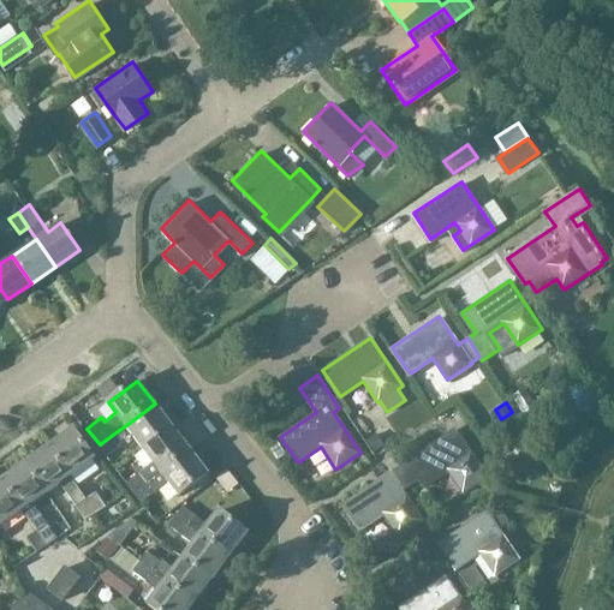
[(172,426),(155,404),(126,425),(143,448),(172,426)]
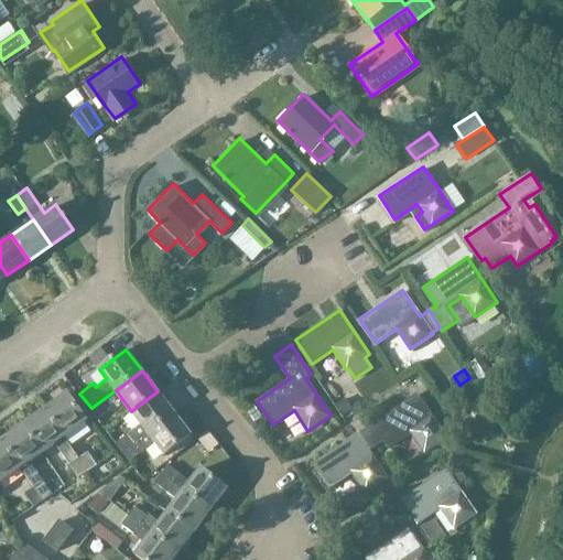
[(472,384),(459,391),(467,401),(478,394),(472,384)]
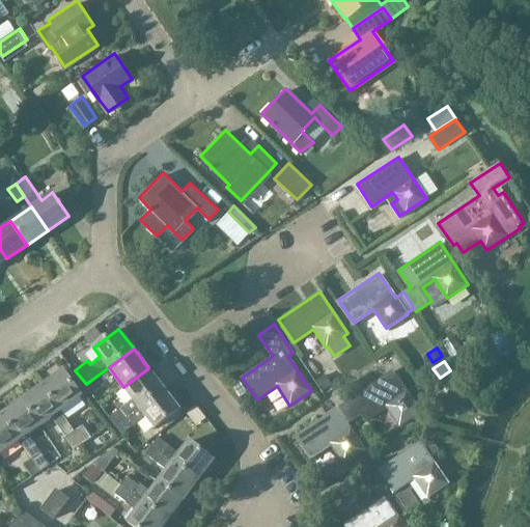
[(148,368),(123,387),(132,398),(109,415),(115,423),(163,388),(158,381),(161,379),(162,376),(156,367),(151,366),(148,368)]
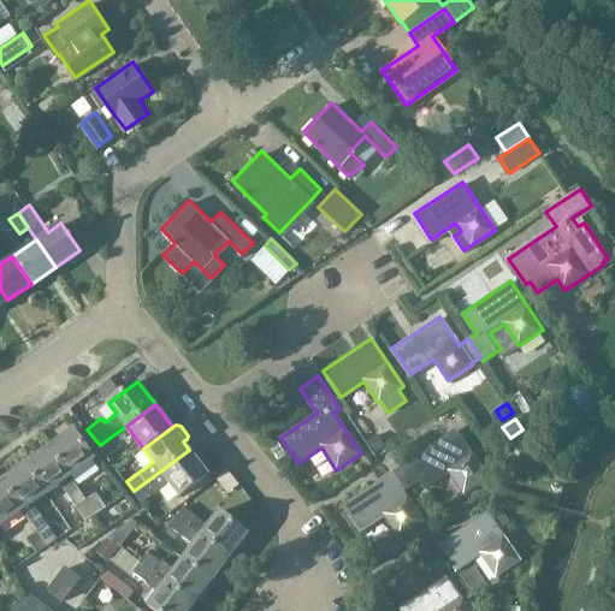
[(49,446),(70,475),(94,458),(74,428),(49,446)]
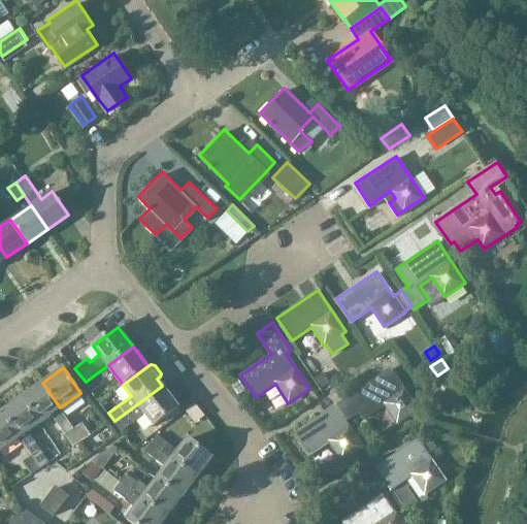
[(350,396),(342,401),(353,416),(360,412),(365,419),(386,404),(398,424),(419,411),(390,368),(349,395),(350,396)]
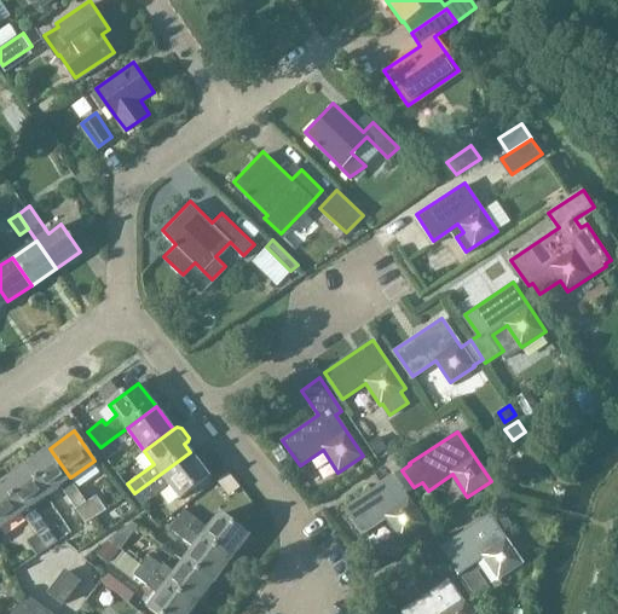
[(380,434),(369,440),(377,452),(387,446),(380,434)]
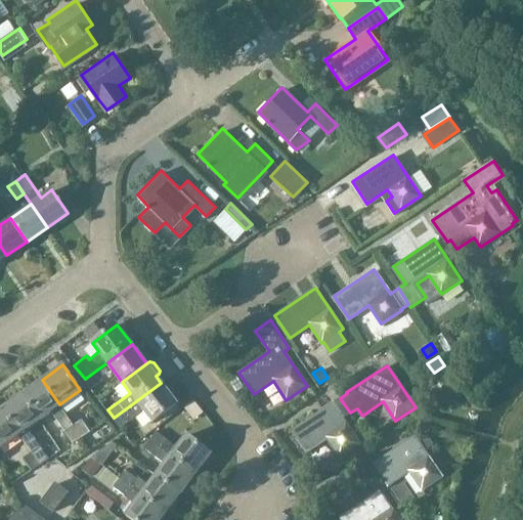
[(103,378),(97,370),(85,379),(91,387),(103,378)]
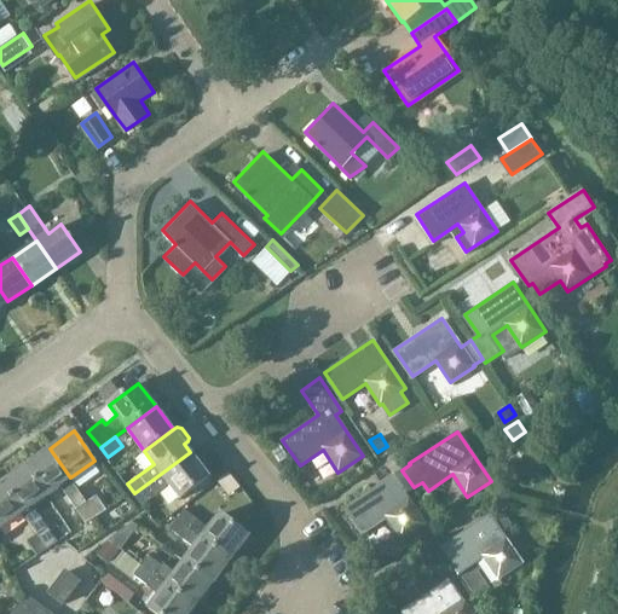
[(50,449),(26,465),(47,494),(61,485),(87,521),(97,514),(87,500),(70,478),(50,449)]
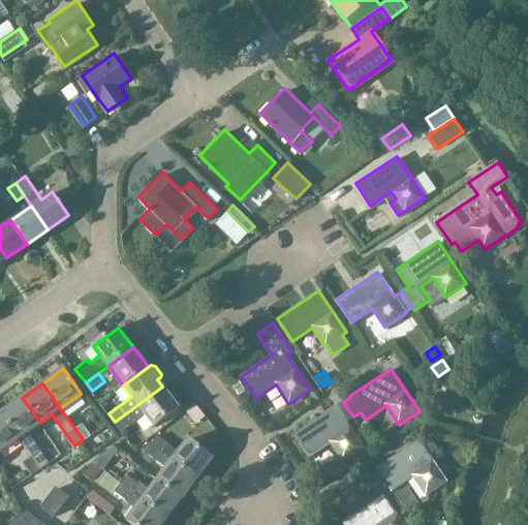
[(179,407),(162,387),(115,422),(122,431),(145,413),(154,426),(179,407)]
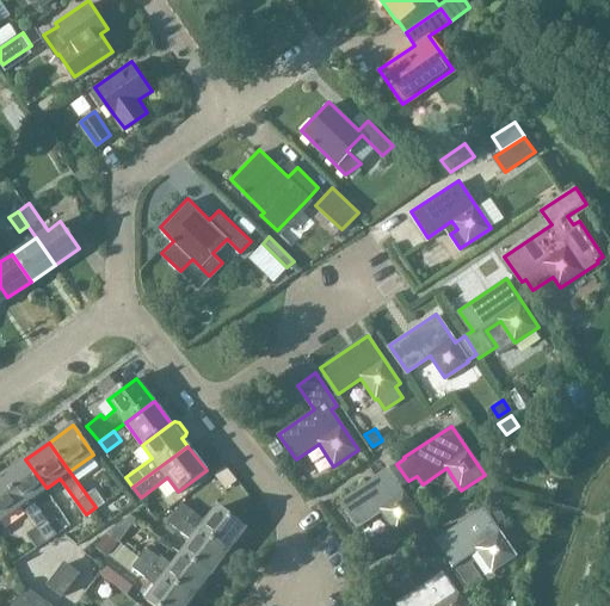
[(34,498),(47,488),(25,459),(1,476),(23,505),(37,525),(47,539),(57,531),(34,498)]
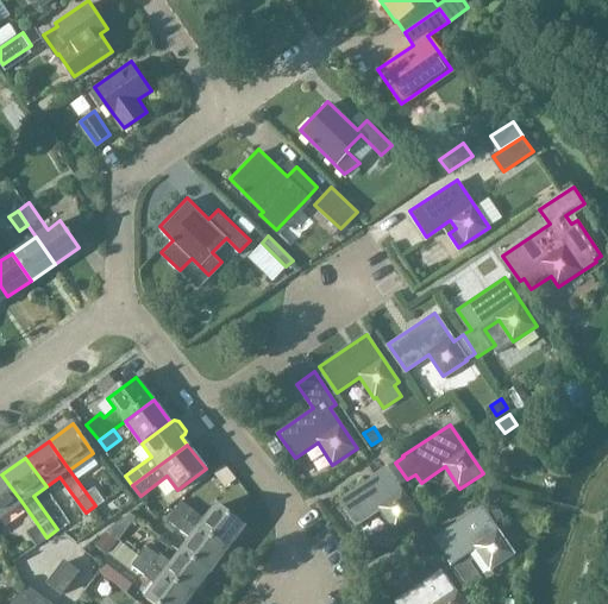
[(519,479),(522,463),(505,459),(502,476),(519,479)]
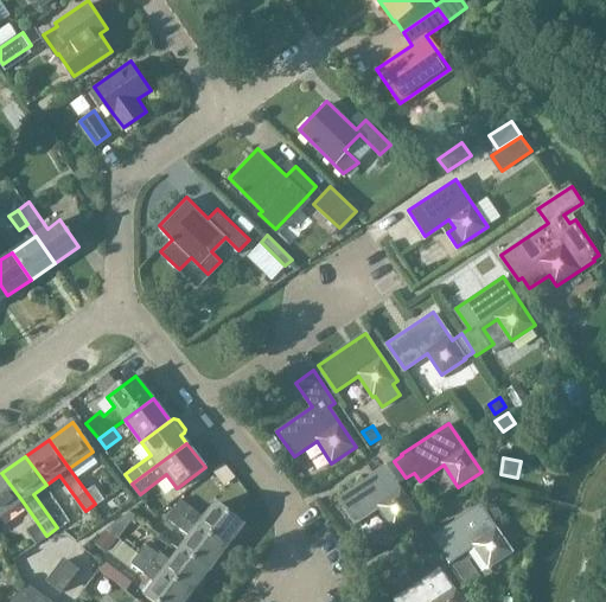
[(394,461),(393,460),(386,466),(338,498),(356,524),(380,507),(395,530),(418,514),(396,484),(404,478),(394,461)]
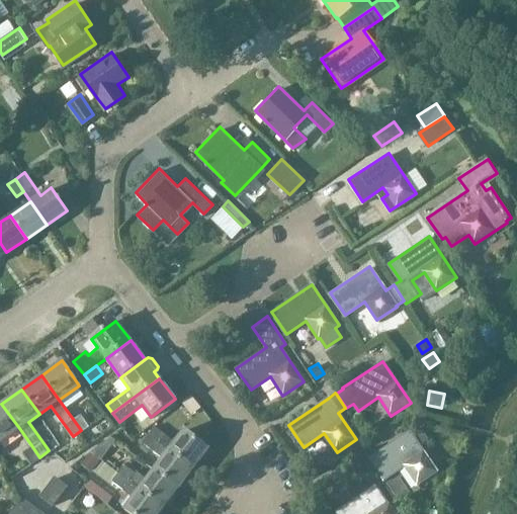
[(0,441),(19,428),(1,404),(0,405),(0,441)]
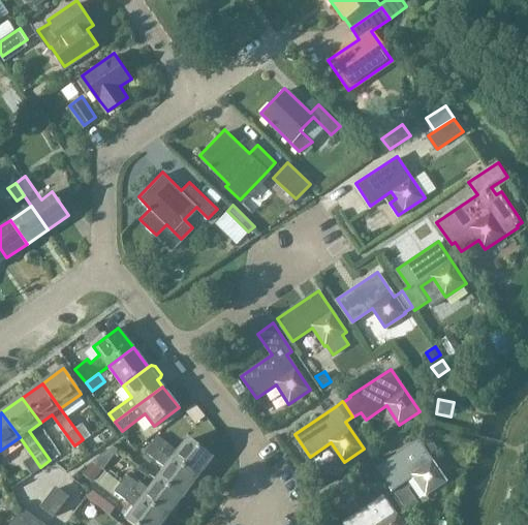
[(83,422),(74,428),(83,439),(91,433),(83,422)]
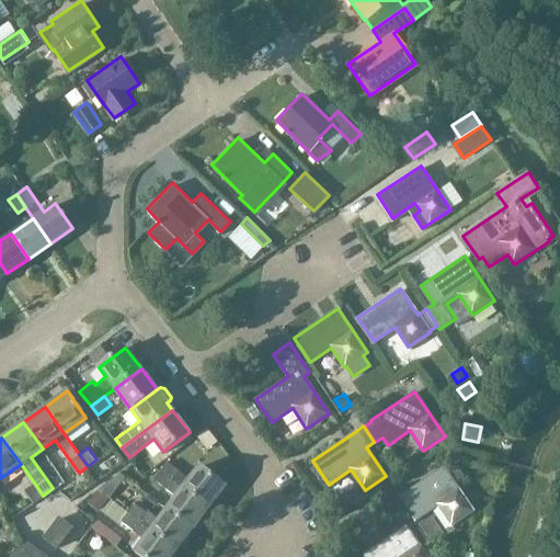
[(168,459),(160,469),(208,507),(225,485),(198,465),(190,476),(168,459)]
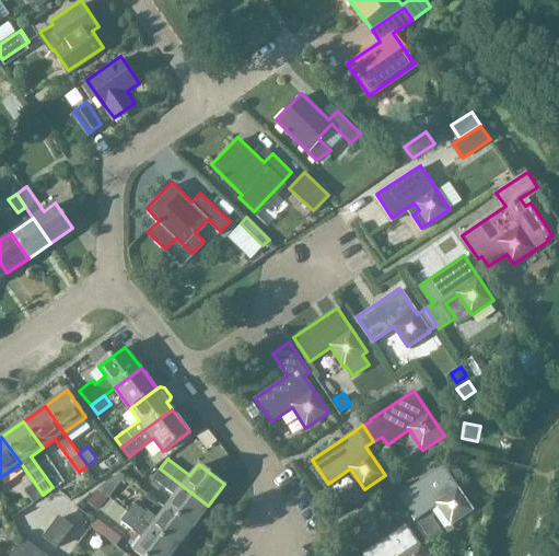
[(473,509),(452,479),(461,474),(454,464),(445,470),(443,465),(399,495),(416,519),(437,505),(451,524),(473,509)]
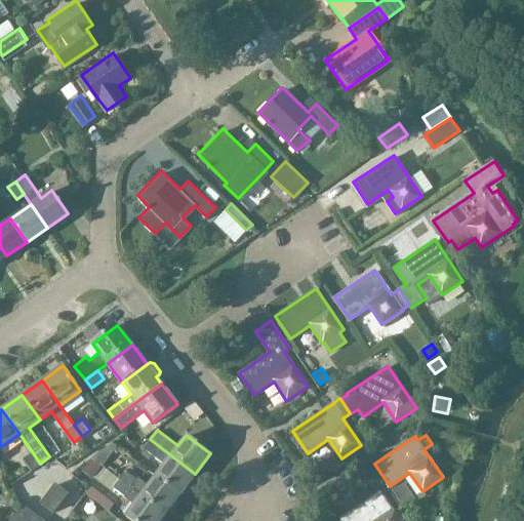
[(195,474),(150,439),(144,446),(164,462),(155,475),(179,493),(195,474)]
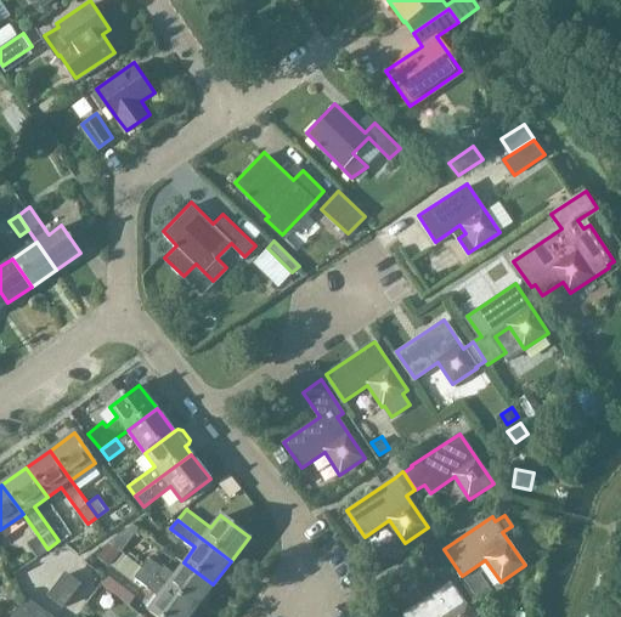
[(109,539),(111,541),(120,548),(122,549),(140,526),(134,521),(109,539)]
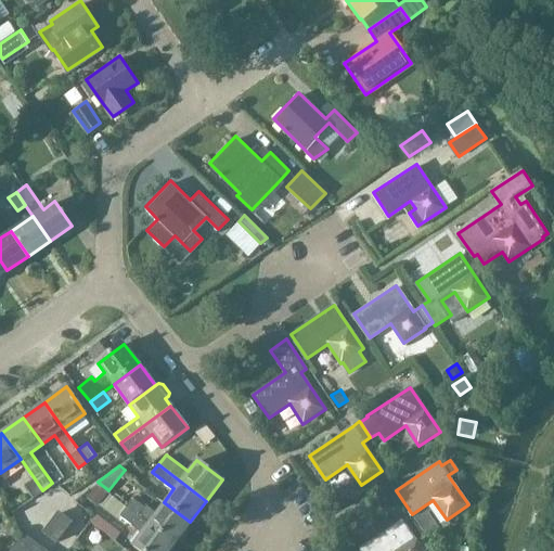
[(42,490),(34,477),(25,483),(34,496),(42,490)]
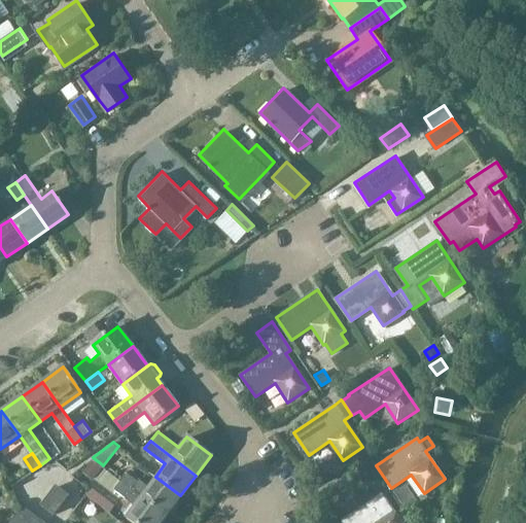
[(94,458),(85,467),(95,475),(103,465),(102,464),(94,458)]
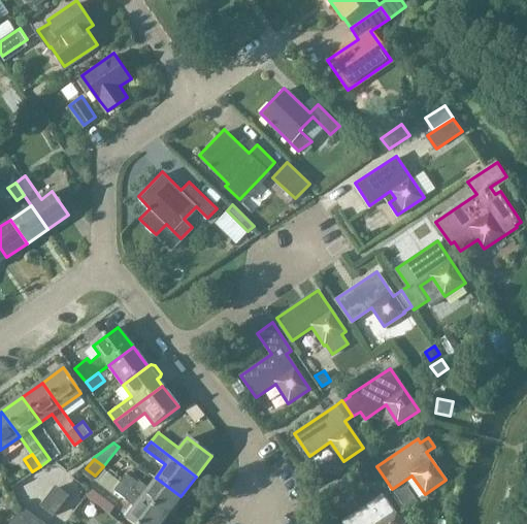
[(127,472),(120,482),(165,517),(180,496),(156,478),(149,486),(138,479),(137,480),(127,472)]
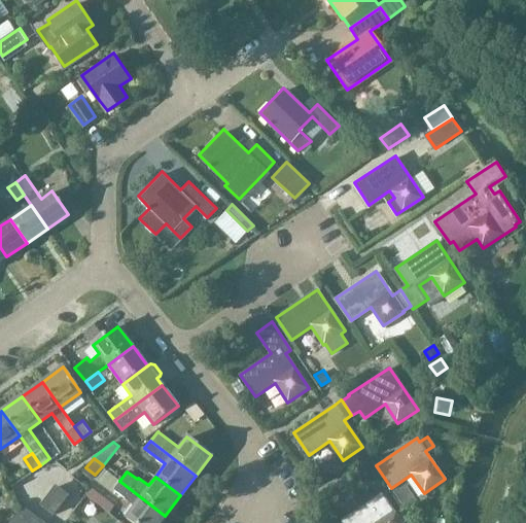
[(159,522),(165,516),(119,481),(114,487),(126,495),(125,496),(134,503),(125,517),(132,522),(159,522)]
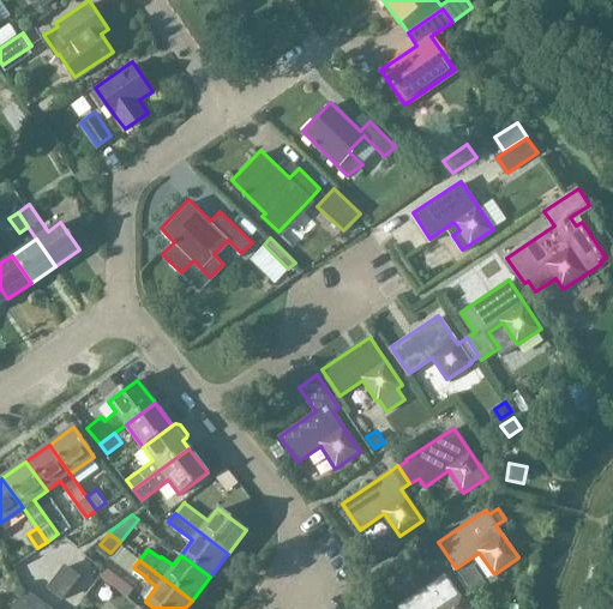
[(65,567),(62,570),(48,589),(62,600),(79,578),(65,567)]
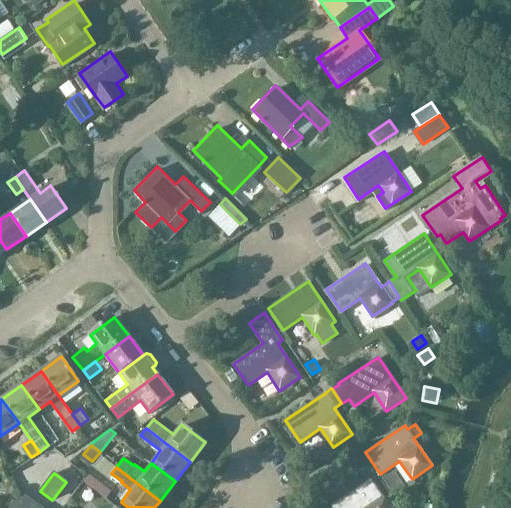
[(332,507),(390,507),(370,478),(330,505),(332,507)]
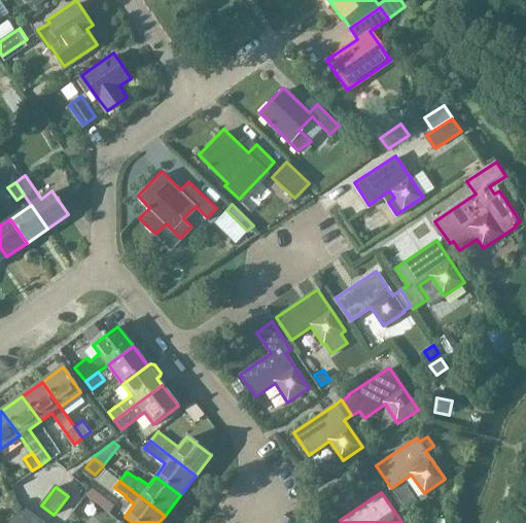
[(9,522),(25,522),(31,514),(22,507),(9,522)]
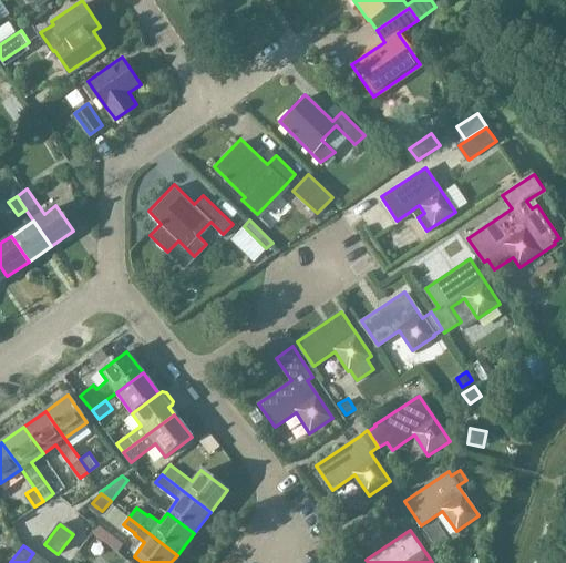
[(43,562),(44,562),(33,553),(27,562),(43,562)]
